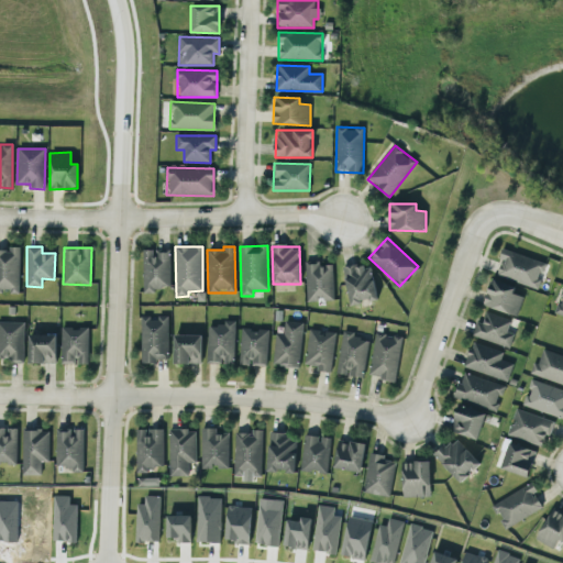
[(0,249),(0,291),(19,293),(20,250),(0,249)]
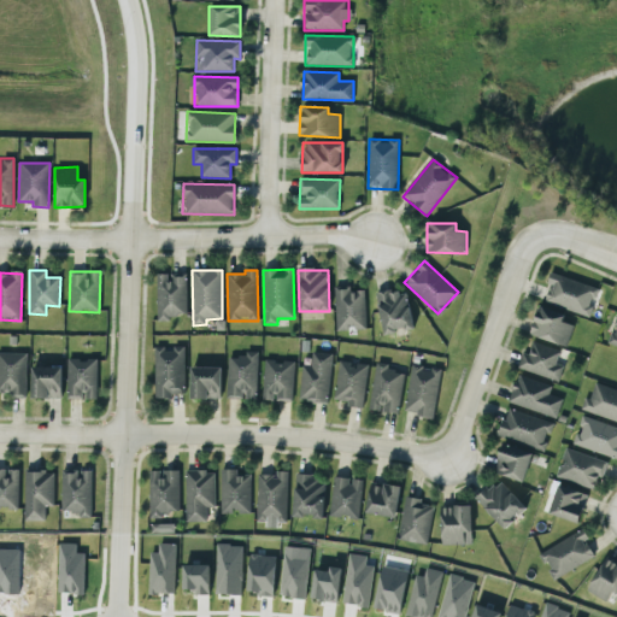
[(600,289),(553,272),(544,301),(591,317),(600,289)]
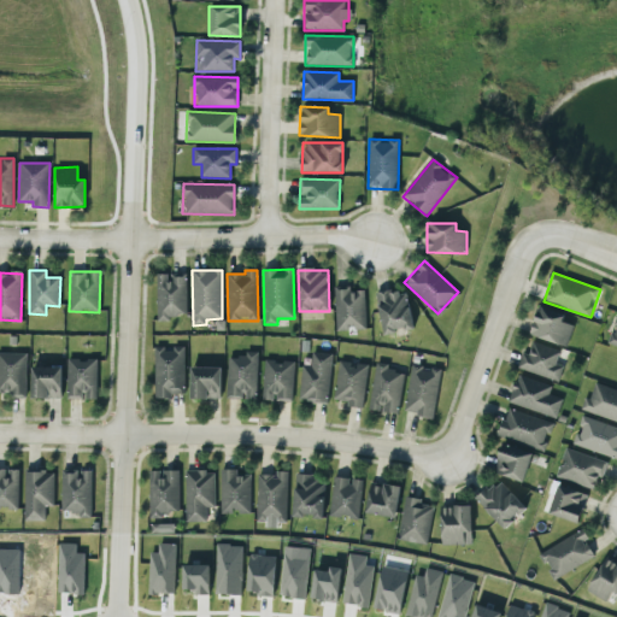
[(187,317),(186,274),(156,274),(157,318),(187,317)]
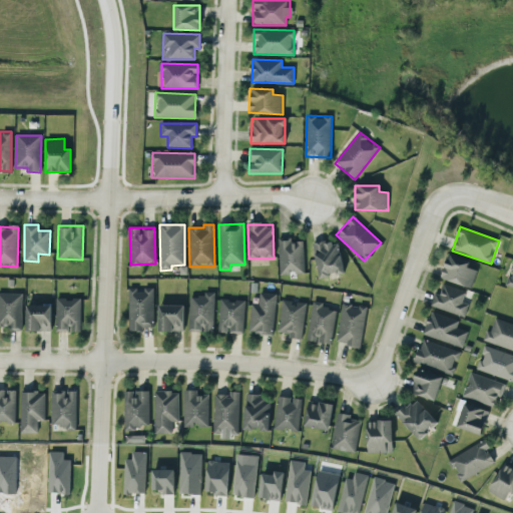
[(278,237),(280,275),(304,274),(303,241),(291,241),(291,237),(278,237)]
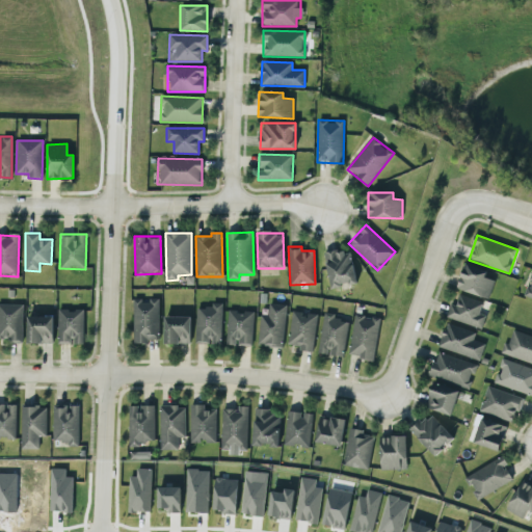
[(328,288),(355,285),(351,250),(325,253),(328,288)]
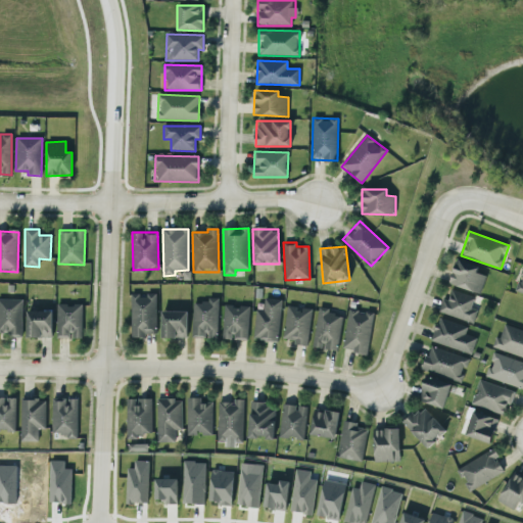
[(478,267),(456,259),(448,283),(480,293),(486,276),(476,273),(478,267)]
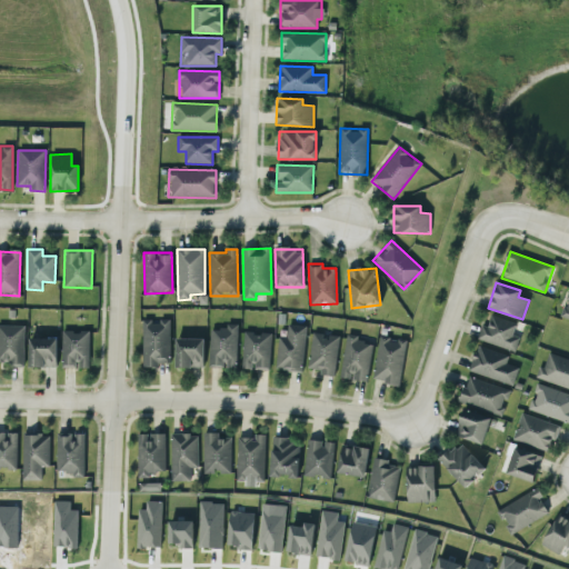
[(481,325),(477,340),(515,352),(519,338),(512,335),(516,323),(490,316),(487,326),(481,325)]
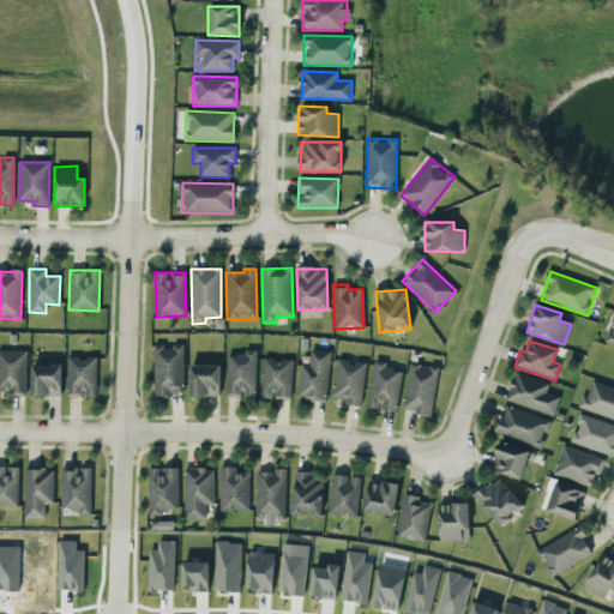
[(184,344),(154,344),(152,395),(182,395),(184,344)]
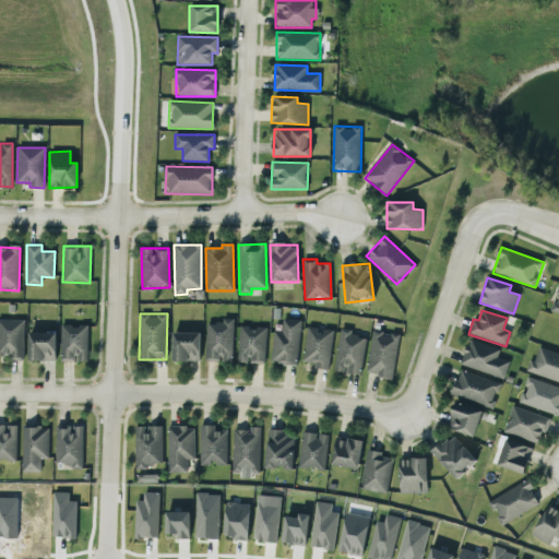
[(24,320),(0,319),(0,357),(23,358),(24,320)]
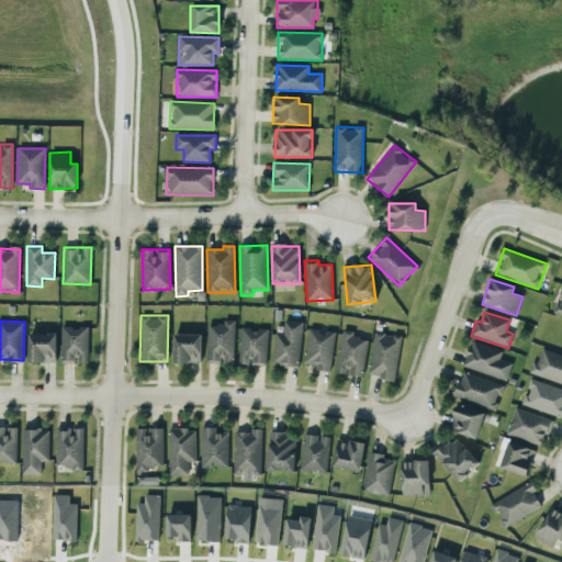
[(300,367),(302,322),(283,321),(283,334),(273,333),(272,366),(300,367)]
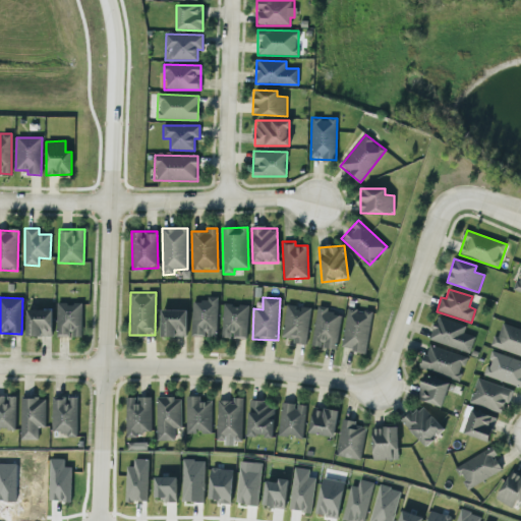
[(217,299),(192,299),(191,337),(216,337),(217,299)]
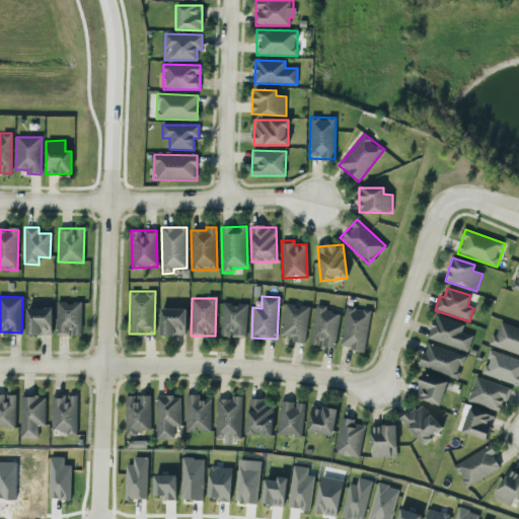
[(56,335),(81,336),(82,302),(57,301),(56,335)]
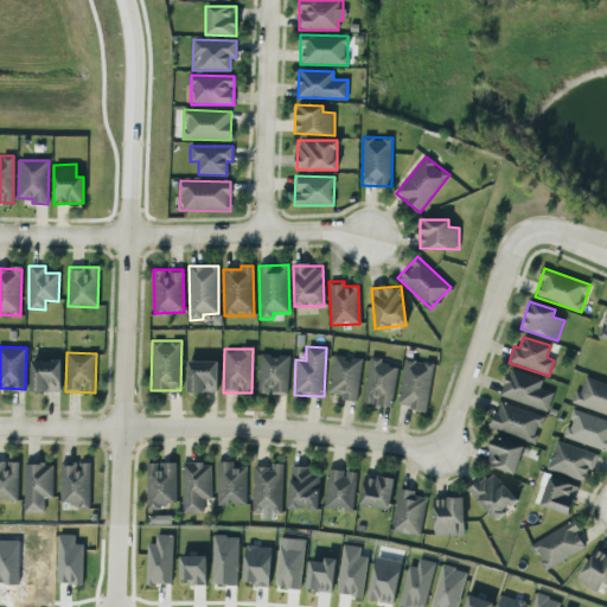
[(257,394),(288,395),(288,356),(259,355),(257,394)]
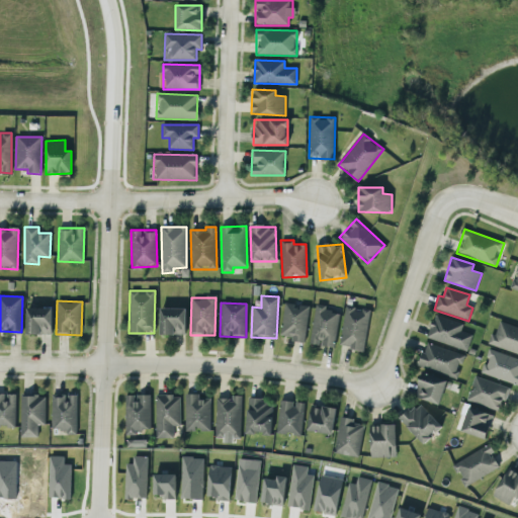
[(309,306),(283,304),(280,338),(305,341),(309,306)]
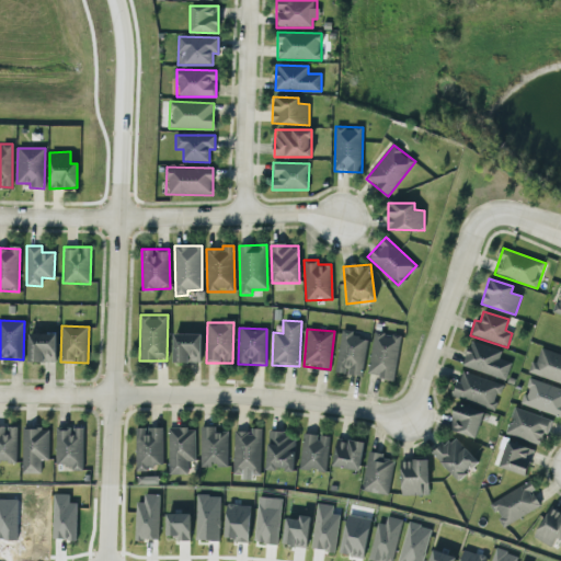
[(334,373),(362,376),(367,340),(353,336),(353,331),(342,329),(334,373)]
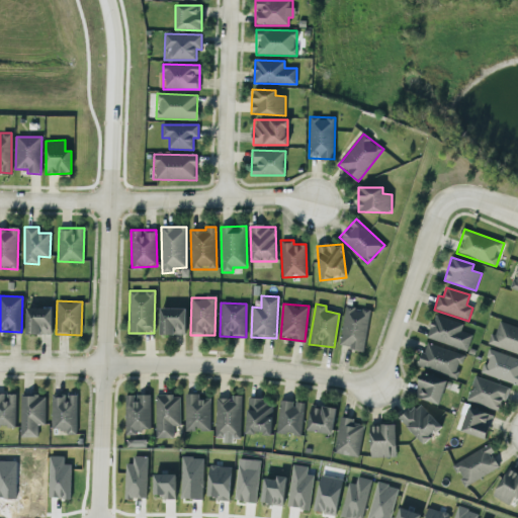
[(369,310),(345,307),(339,347),(364,351),(369,310)]
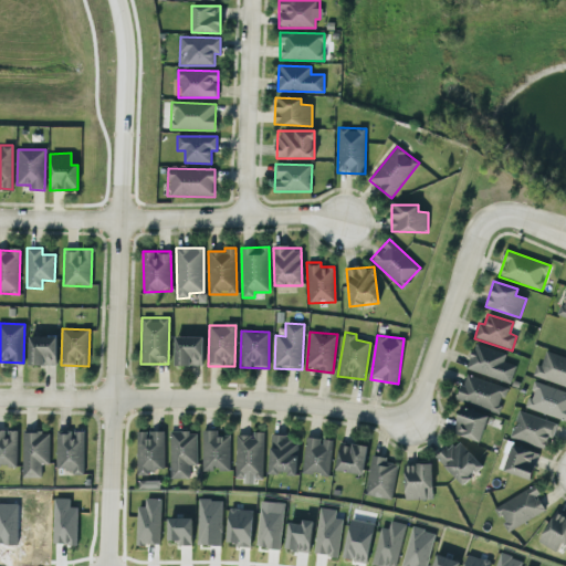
[(28,365),(56,366),(56,337),(29,336),(28,365)]
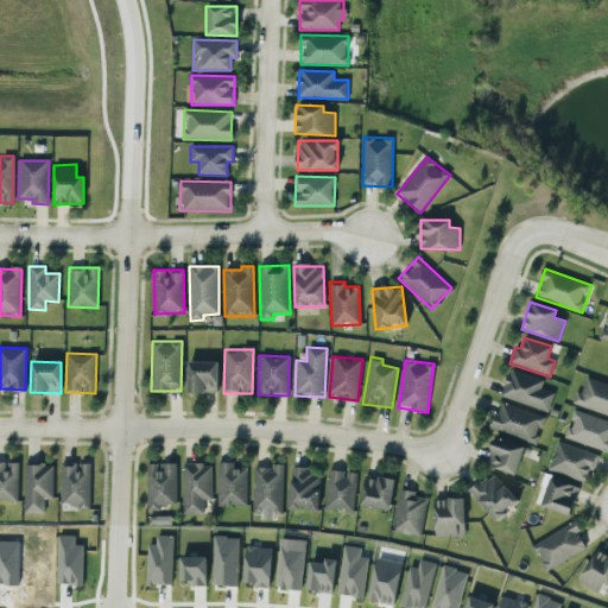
[(217,362),(188,361),(188,393),(217,393),(217,362)]
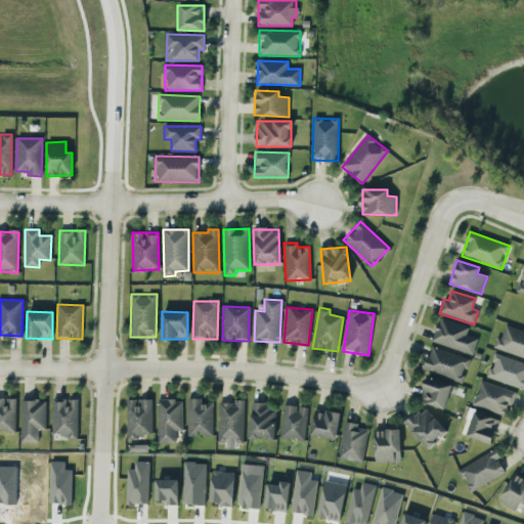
[(472,355),(477,339),(466,335),(469,328),(439,318),(432,342),(472,355)]
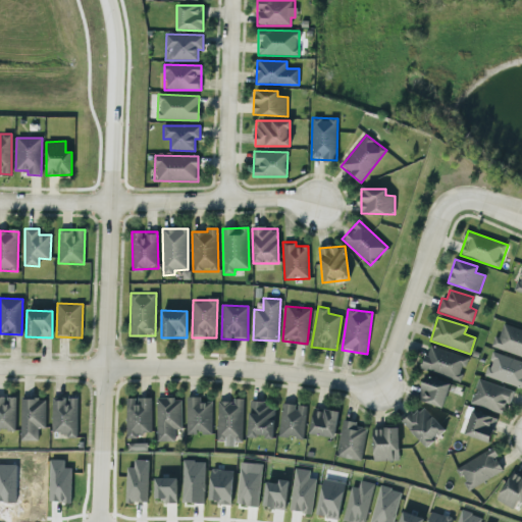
[(493,348),(521,356),(521,329),(501,323),(493,348)]
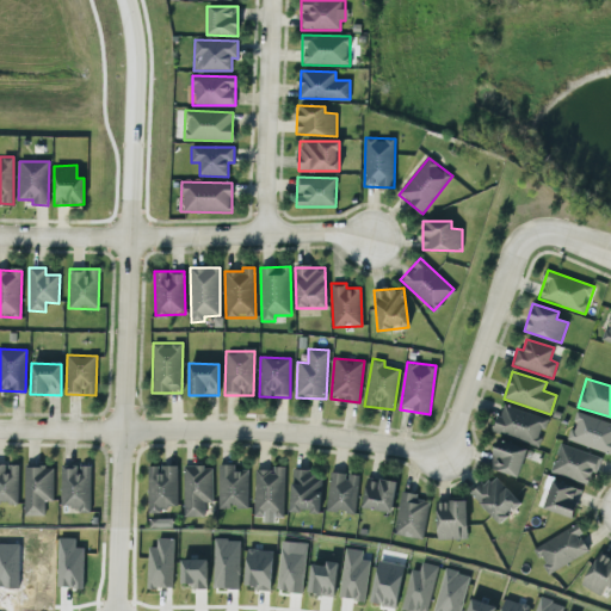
[(548,419),(501,403),(492,432),(538,446),(548,419)]
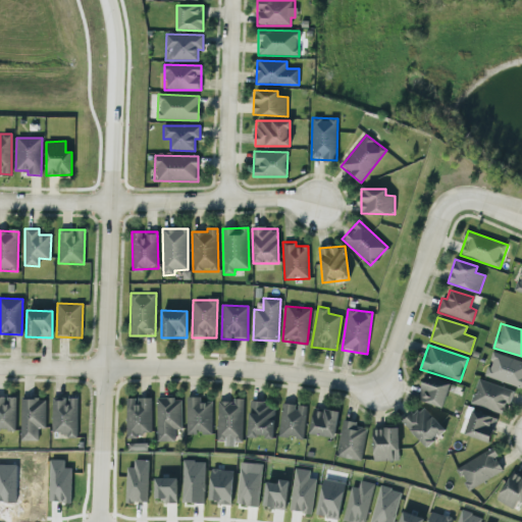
[(484,376),(521,387),(521,361),(492,352),(484,376)]
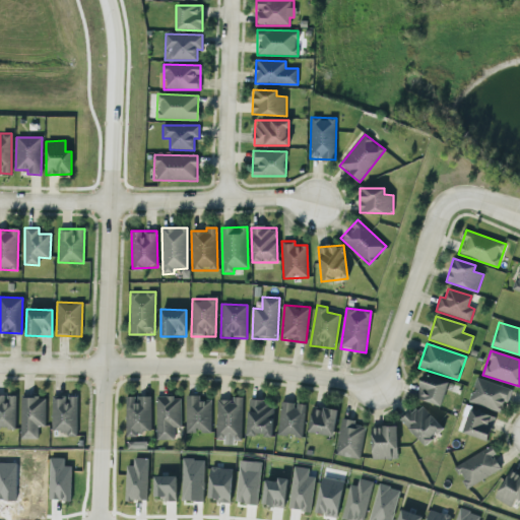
[(417,400),(442,405),(447,381),(423,375),(417,400)]
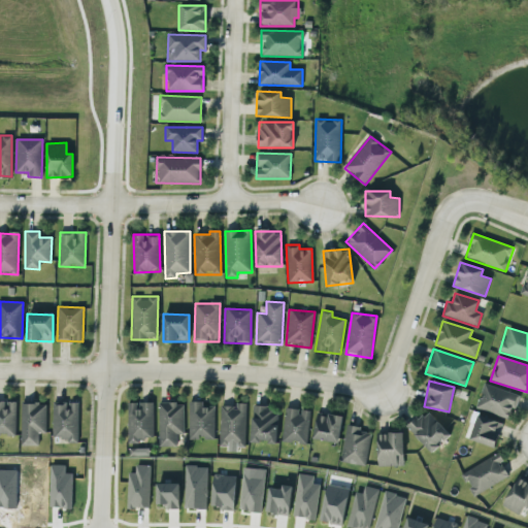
[(516,408),(520,396),(484,383),(475,407),(507,419),(512,407),(516,408)]
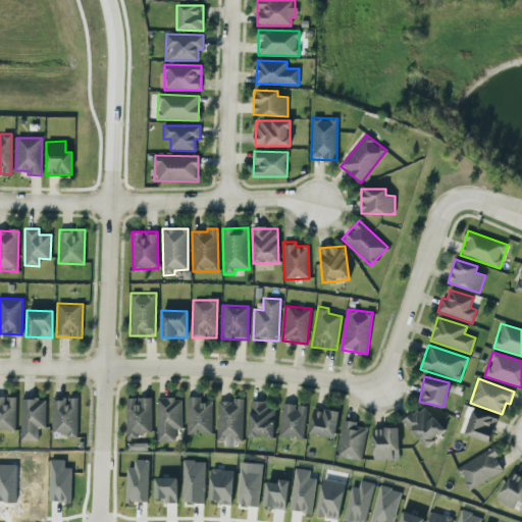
[(16,397),(0,397),(0,430),(15,430),(16,397)]
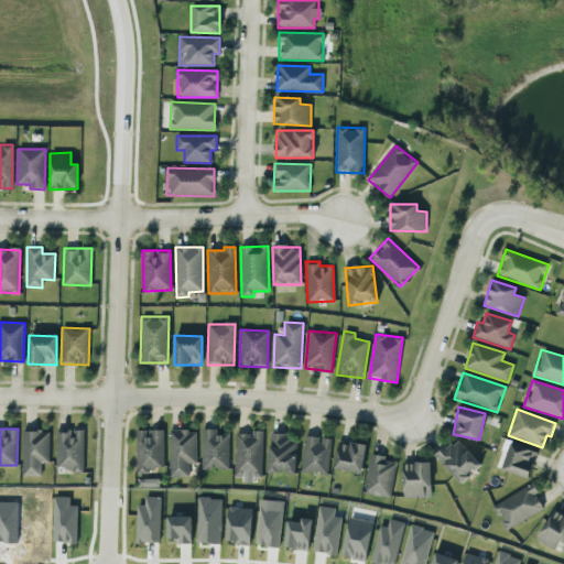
[(55,469),(83,470),(84,430),(56,429),(55,469)]
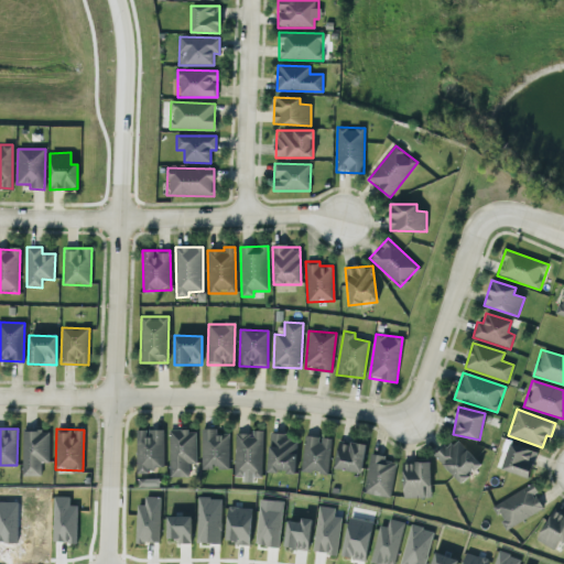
[(202,469),(229,469),(228,434),(216,434),(216,429),(202,429),(202,469)]
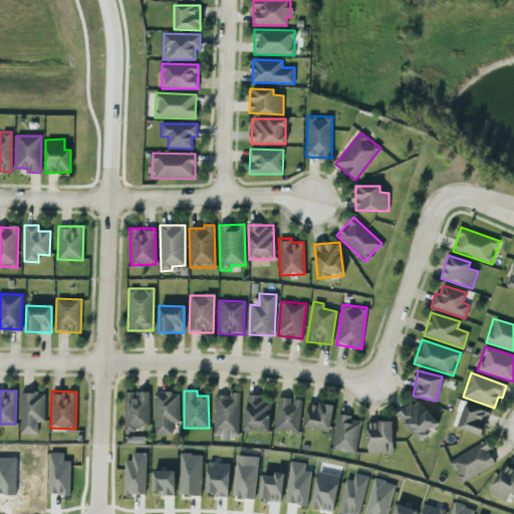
[(123,392),(124,432),(135,431),(135,427),(150,426),(149,392),(123,392)]
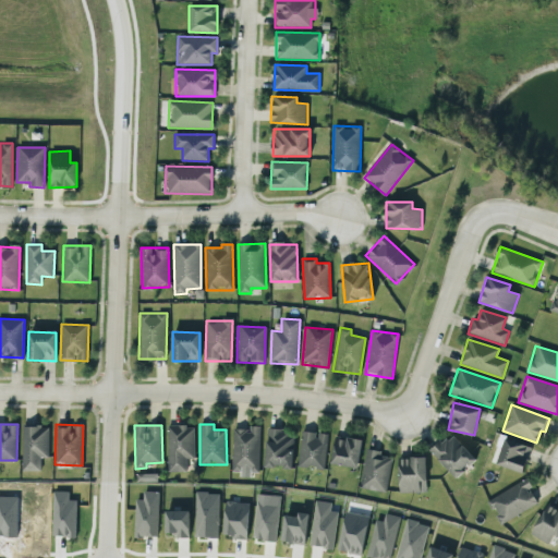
[(22,471),(41,471),(41,458),(48,458),(49,426),(22,426),(22,471)]
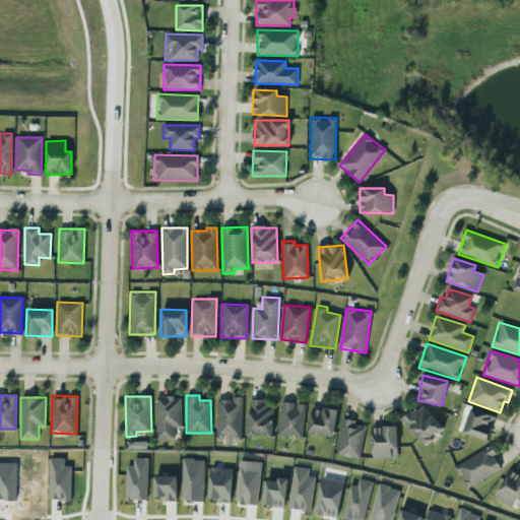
[(181,428),(181,397),(155,397),(156,440),(174,439),(174,428),(181,428)]
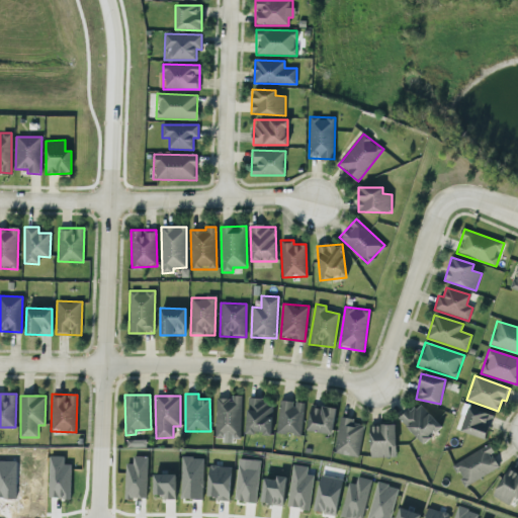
[(217,397),(216,438),(224,438),(224,441),(241,441),(241,397),(217,397)]
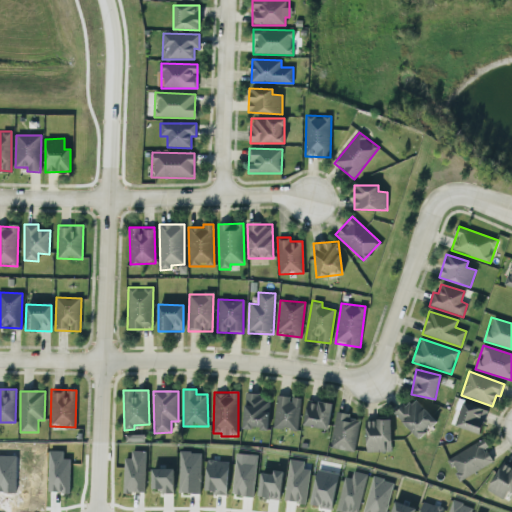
[(268,430),(269,400),(261,400),(261,394),(244,393),(243,429),(268,430)]
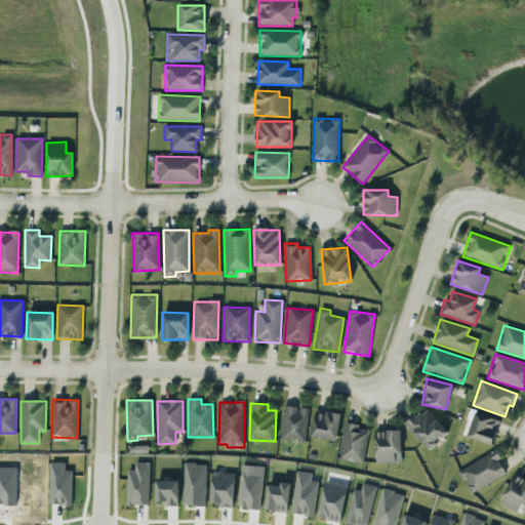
[(309,408),(284,405),(279,439),(304,442),(309,408)]
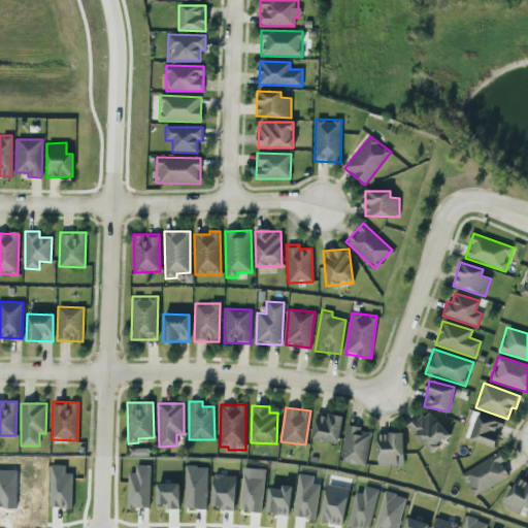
[(407,429),(431,452),(450,433),(426,409),(407,429)]
